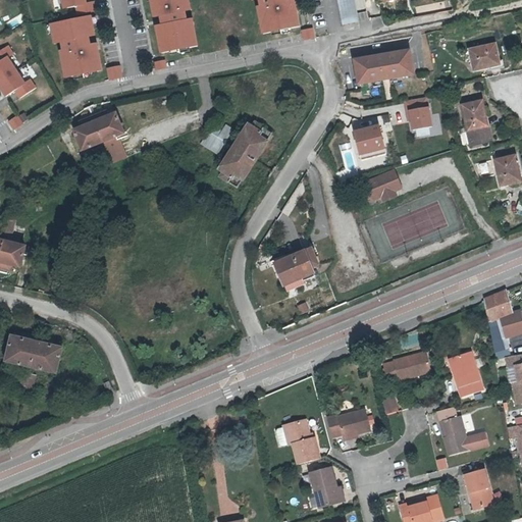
[(86,5),(85,0),(64,0),(66,9),(76,7),(79,15),(96,12),(94,3),(86,5)]
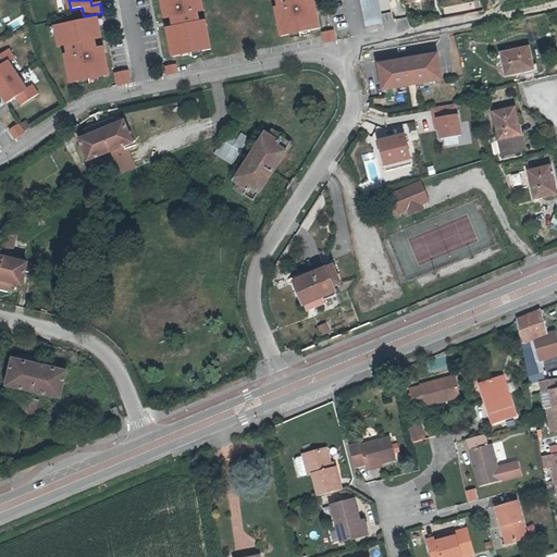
[(176,26),(170,27),(175,56),(214,47),(209,20),(202,21),(200,10),(207,9),(203,0),(164,0),(168,16),(174,15),(176,26)]
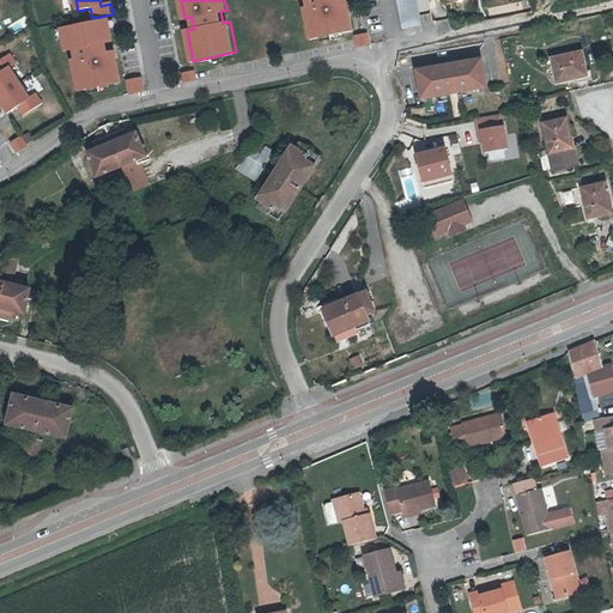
[(302,0),(303,0),(304,0),(310,0),(314,8),(309,10),(315,38),(358,30),(352,0),(346,0),(344,1),(343,0),(302,0)]
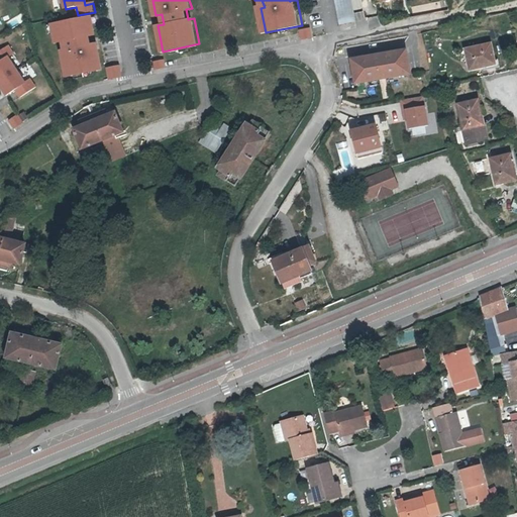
[(355,22),(350,0),(335,0),(340,25),(355,22)]
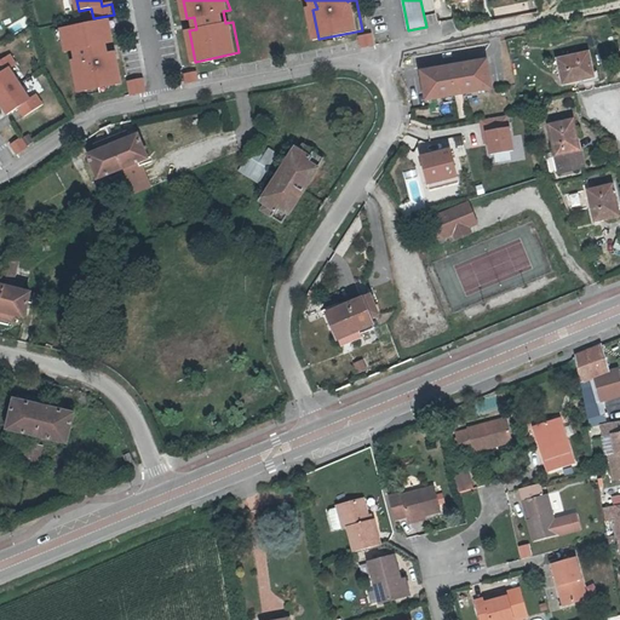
[(69,53),(78,51),(79,62),(76,63),(81,92),(125,84),(119,52),(110,53),(108,44),(116,41),(112,19),(64,29),(69,53)]
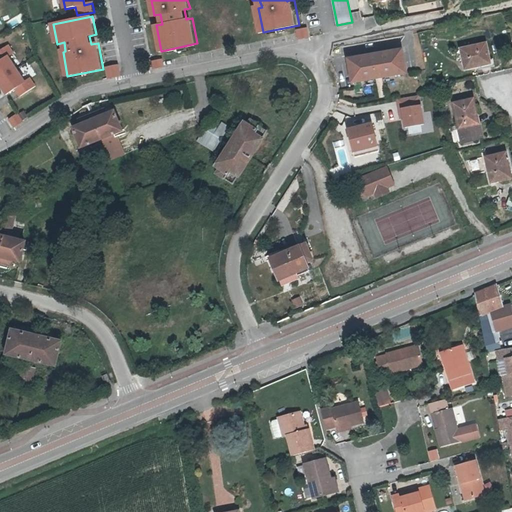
[(309,37),(307,28),(298,30),(300,39),(309,37)]
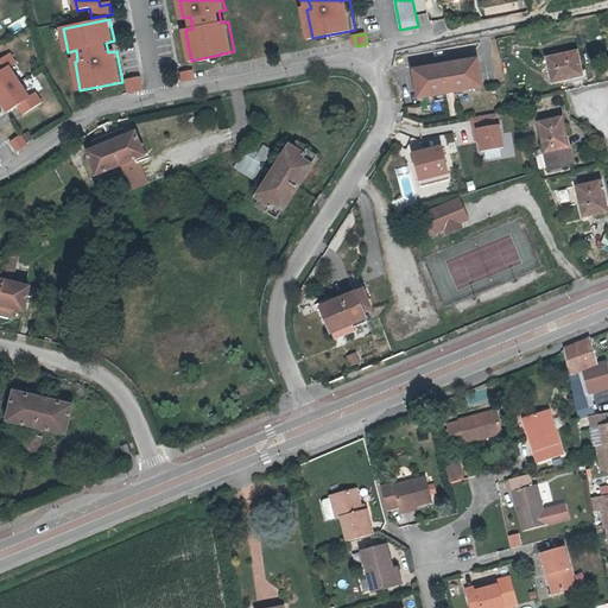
[(588,73),(582,50),(550,56),(555,81),(578,77),(577,74),(588,73)]
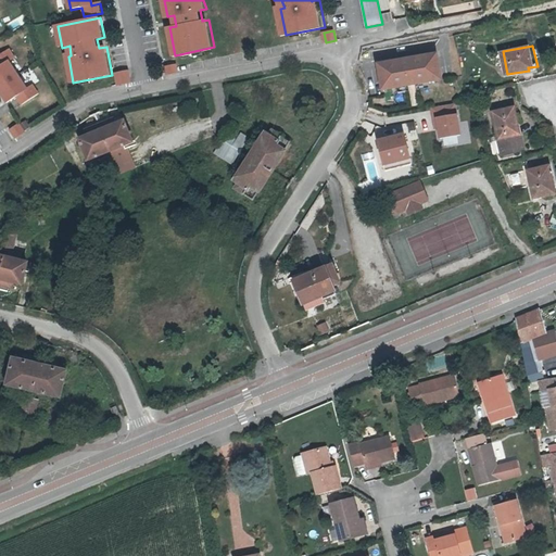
[(40,92),(35,85),(29,88),(11,61),(16,58),(11,49),(0,55),(0,88),(10,102),(19,96),(24,103),(40,92)]
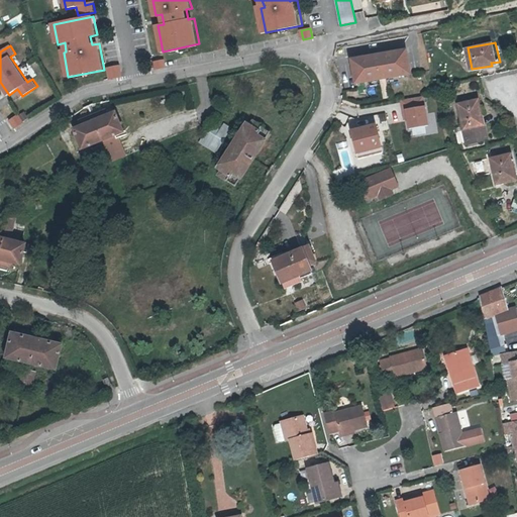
[(406,73),(402,52),(349,61),(353,83),(406,73)]
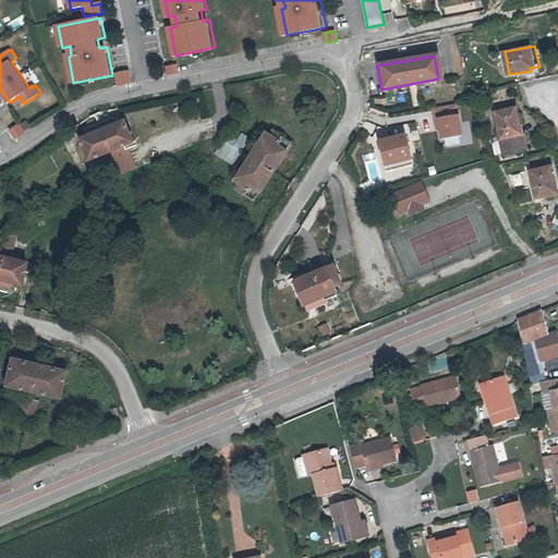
[(178,64),(168,67),(169,75),(179,73),(178,64)]
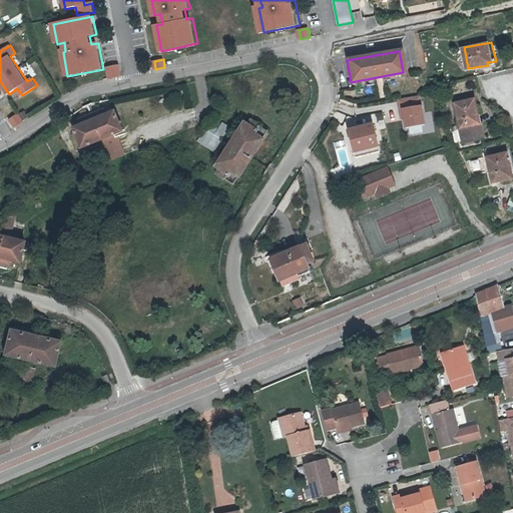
[(119,64),(107,67),(109,78),(120,76),(121,73),(119,64)]
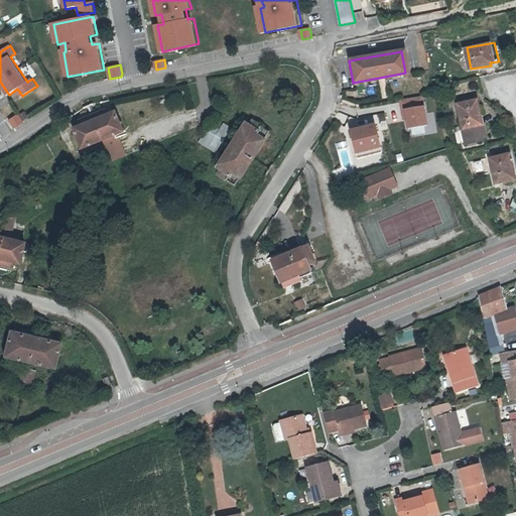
[(423,96),(401,99),(403,110),(406,109),(409,127),(427,125),(423,96)]
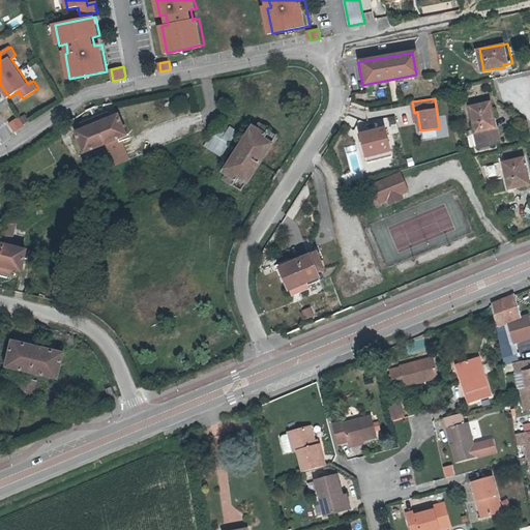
[(492,119),(489,102),(467,107),(473,136),(475,145),(475,147),(496,143),(494,128),(492,128),(490,120),(492,119)]
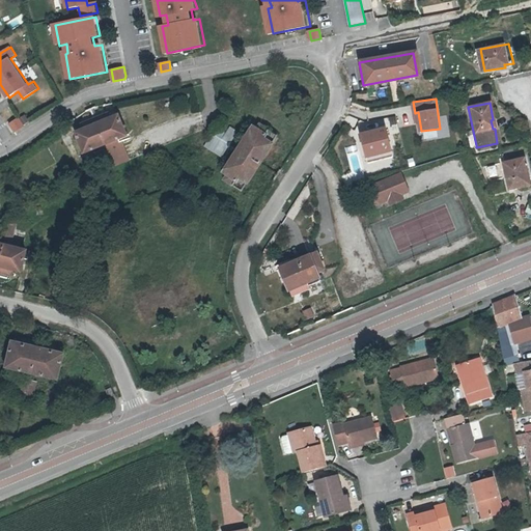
[(122,113),(77,132),(87,155),(108,146),(122,140),(132,136),(122,113)]
